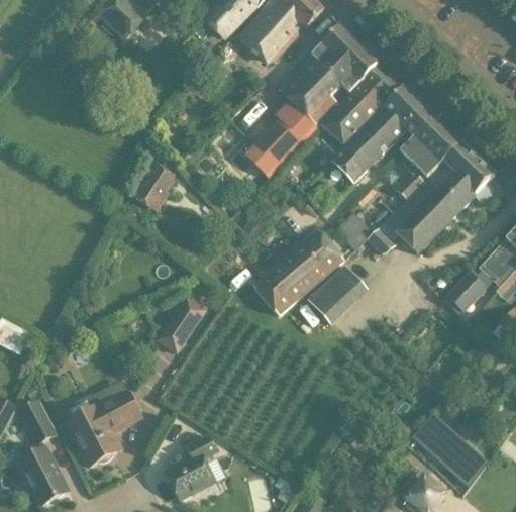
[(150,12),(137,0),(112,0),(99,14),(126,38),(150,12)]
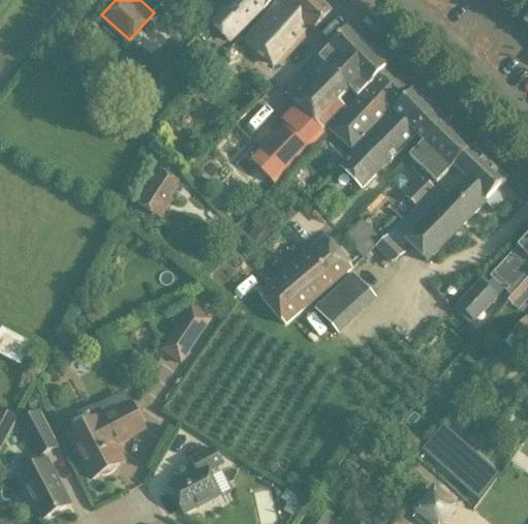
[(264,5),(268,0),(226,0),(209,18),(231,41),(253,18),(264,5)]
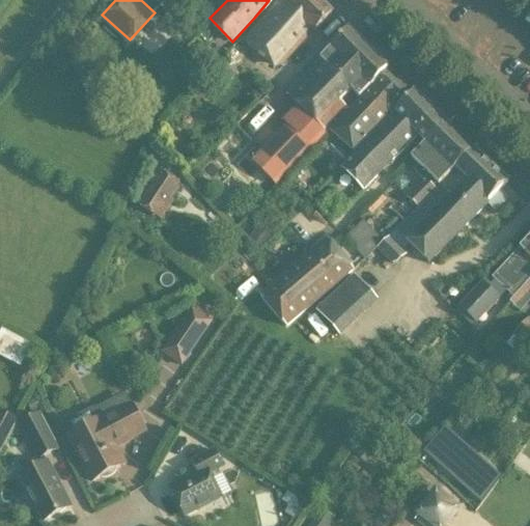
[(274,61),(282,60),(294,48),(295,48),(313,27),(315,29),(333,8),(325,0),(279,0),(246,36),(274,61)]
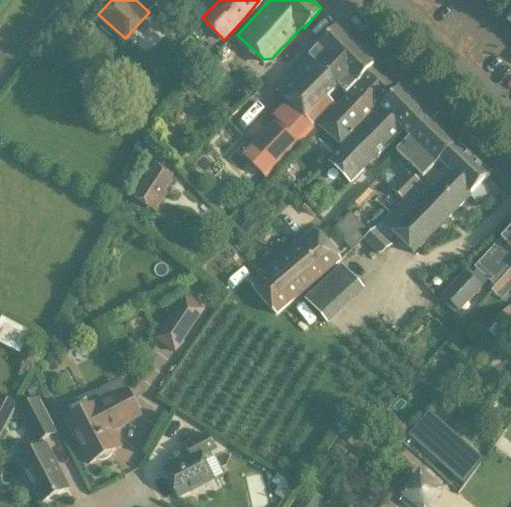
[(276,87),(276,88),(286,98),(273,113),(275,115),(241,150),(266,175),(337,102),(328,94),(340,83),(347,90),(350,88),(375,62),(337,25),(310,53),(276,87)]
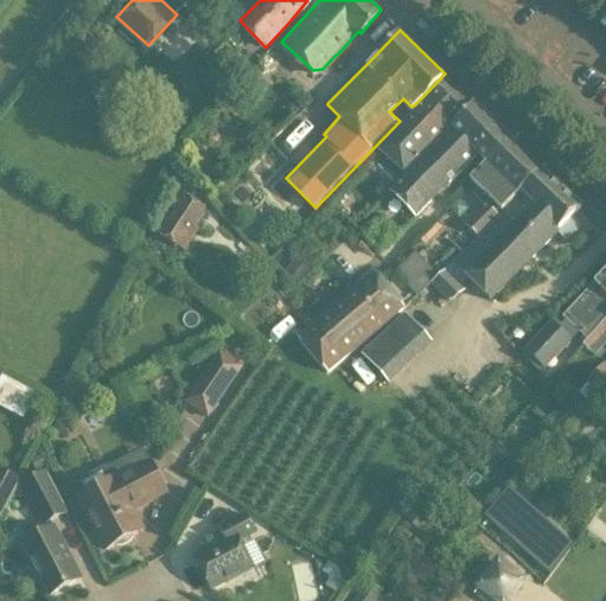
[(378,144),(407,171),(476,102),(474,101),(445,74),(415,104),(378,144)]
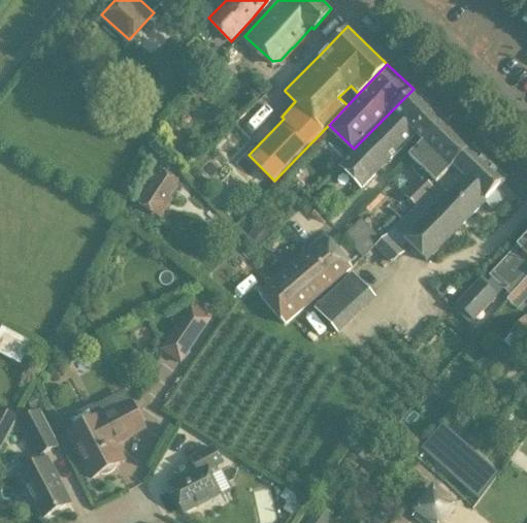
[(254,99),(261,92),(255,85),(250,89),(250,94),(254,99)]
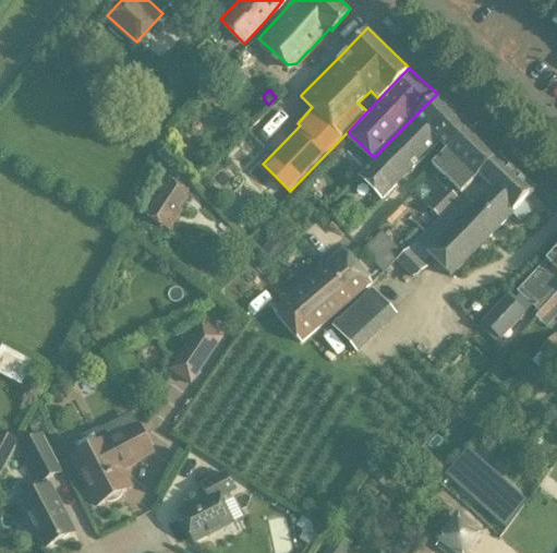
[(439,139),(447,146),(469,124),(437,94),(374,157),(361,171),(385,195),(439,139)]
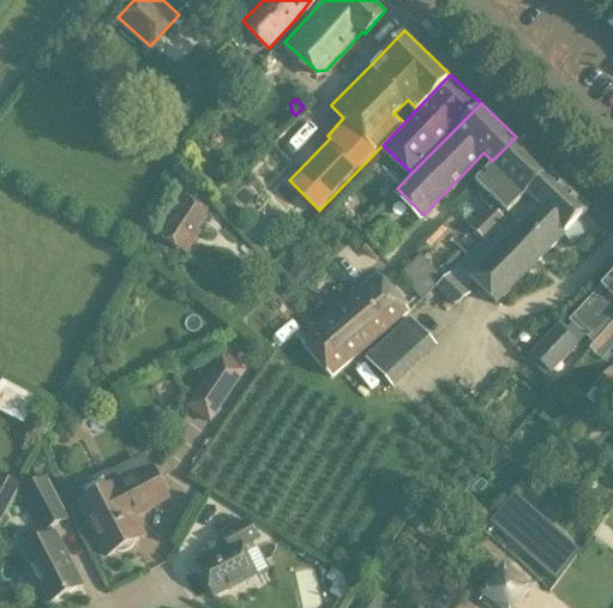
[(548,168),(528,149),(516,138),(516,137),(492,161),(492,162),(476,178),(486,187),(480,193),(492,205),(473,223),(472,221),(454,239),(468,253),(548,168)]
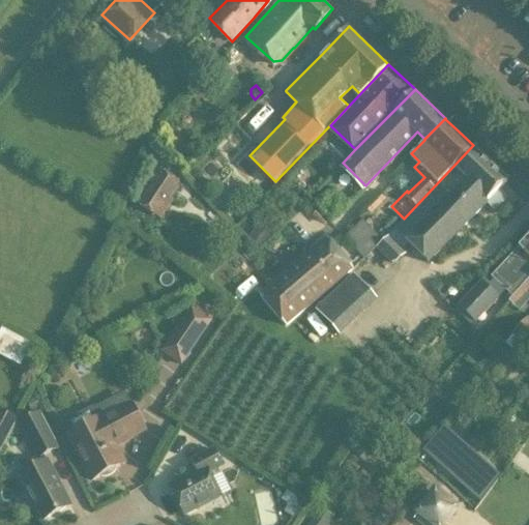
[(474,146),(473,145),(404,219),(397,227),(429,259),(489,199),(507,178),(474,146)]
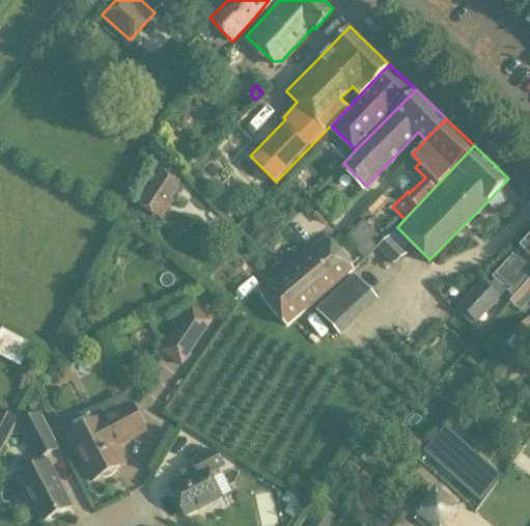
[(162,166),(140,201),(158,213),(180,180),(162,166)]
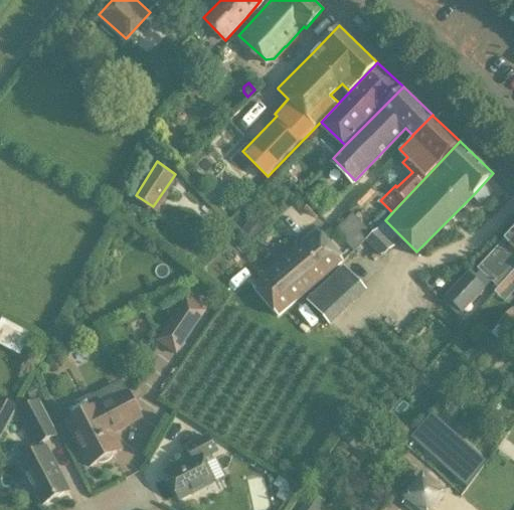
[(374,231),(373,231),(353,209),(335,227),(354,248),(356,247),(366,238),(367,237),(374,231)]
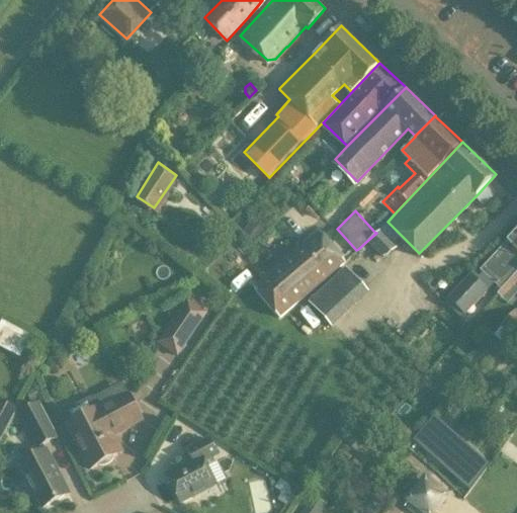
[(382,227),(376,233),(369,239),(385,256),(399,244),(397,242),(382,227)]
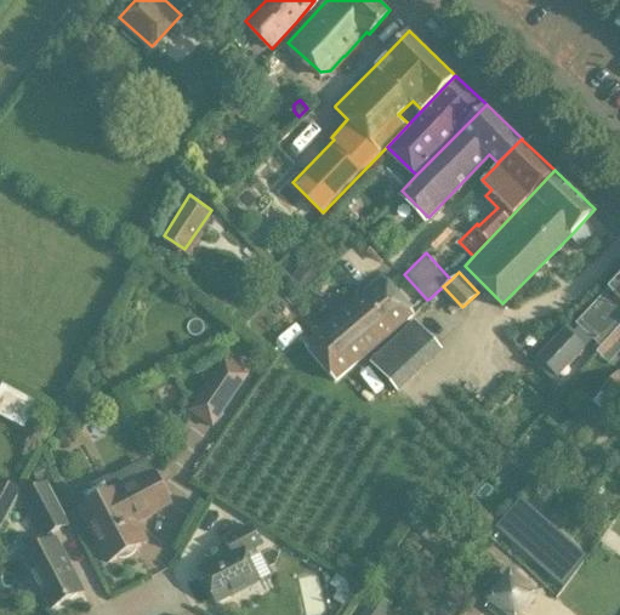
[(595,337),(602,343),(619,322),(619,272),(609,285),(576,319),(580,324),(574,331),(566,323),(536,354),(539,356),(535,359),(553,377),(557,374),(558,374),(587,345),(595,337)]
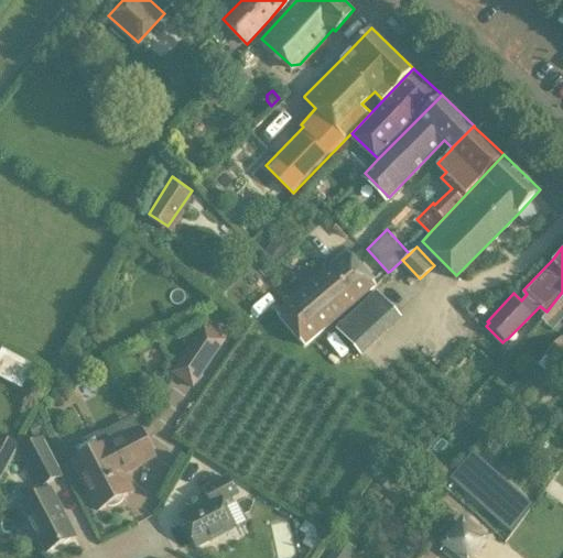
[(375,282),(348,250),(279,309),(306,341),(375,282)]
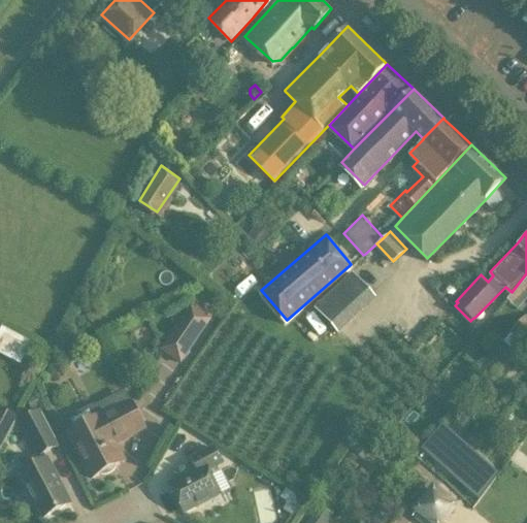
[(191,300),(160,347),(182,360),(212,316),(191,300)]
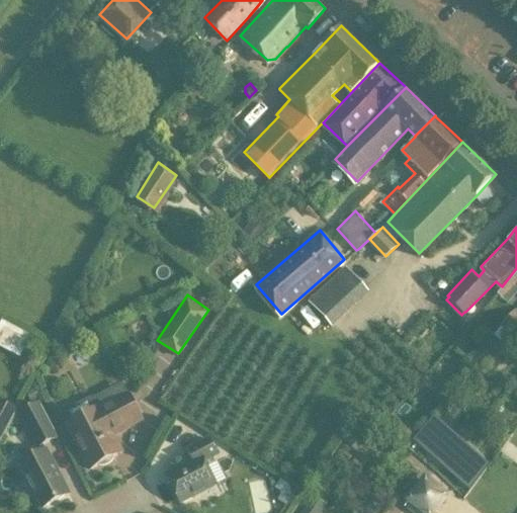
[(503,323),(515,333),(516,331),(516,307),(503,323)]
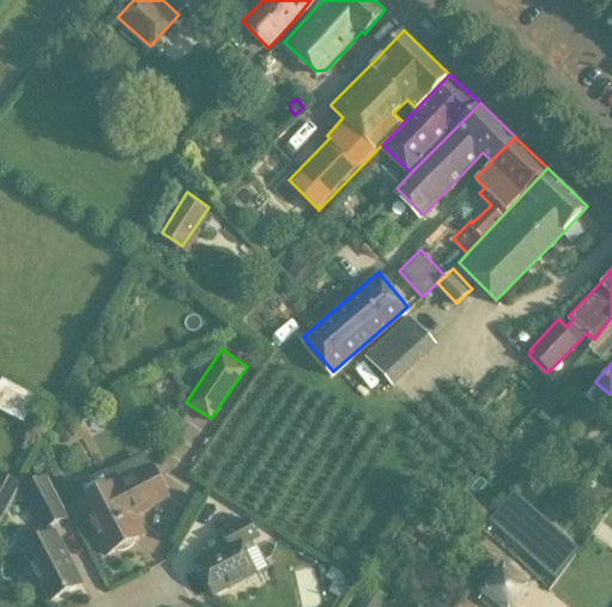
[(123,546),(126,545),(128,545),(131,542),(133,540),(134,536),(138,535),(128,517),(132,508),(140,504),(141,505),(168,492),(153,463),(151,465),(144,450),(110,467),(109,465),(73,484),(80,497),(79,498),(107,551),(116,546),(117,547),(120,547),(123,546)]
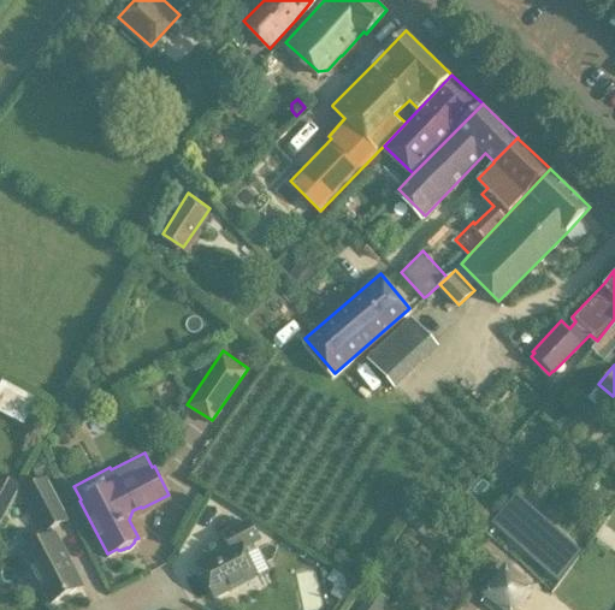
[(0,525),(22,484),(0,473),(0,525)]
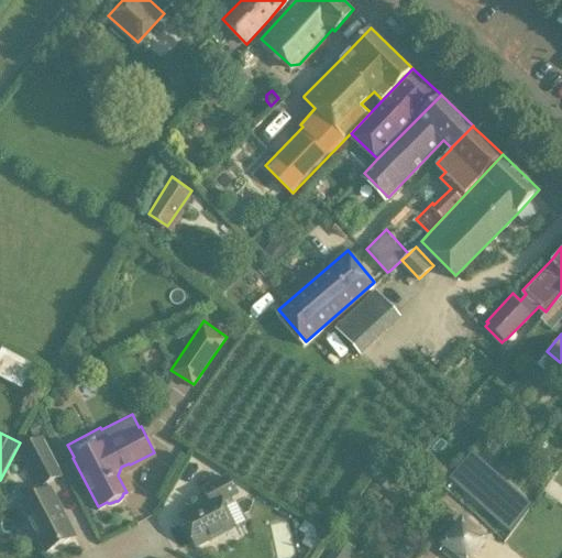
[(488,434),(471,453),(470,452),(451,474),(511,528),(530,506),(491,471),(508,450),(488,434)]
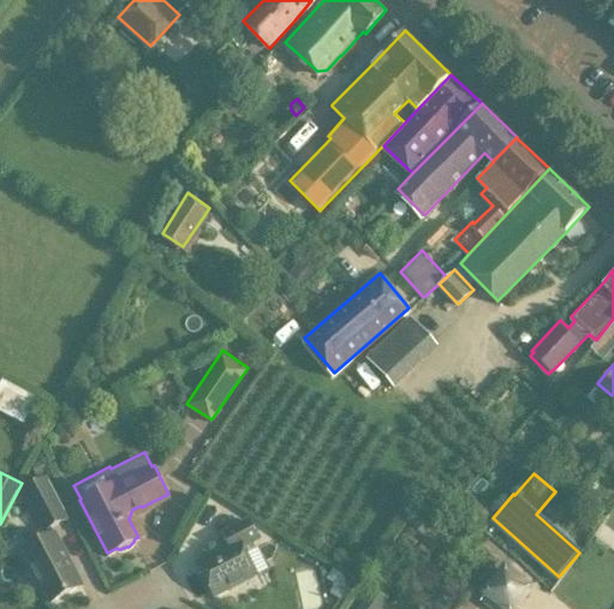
[(48,475),(24,487),(47,531),(70,517),(48,475)]
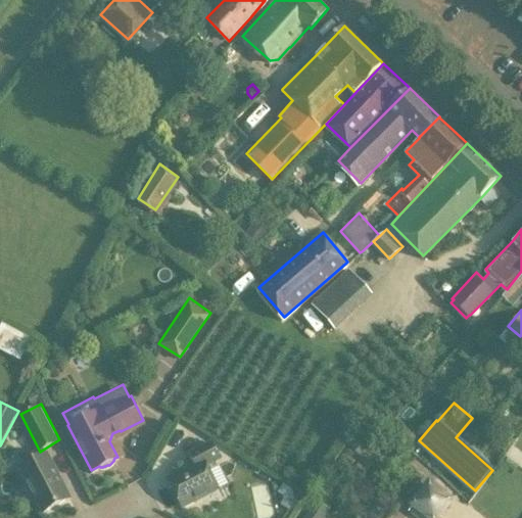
[(194,462),(167,476),(182,505),(218,486),(205,463),(219,456),(210,439),(189,451),(194,462)]
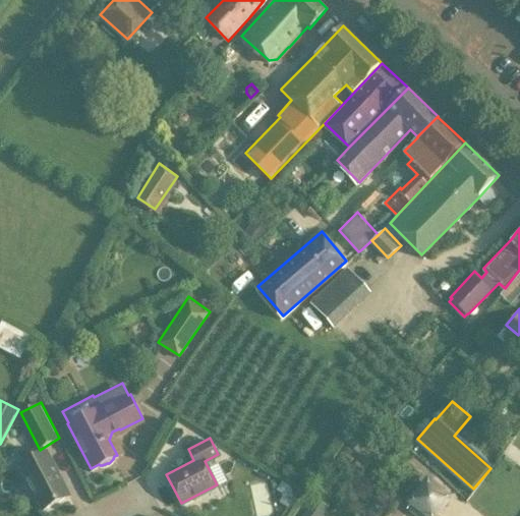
[(47,449),(19,463),(27,478),(24,479),(33,495),(35,493),(43,507),(69,493),(47,449)]
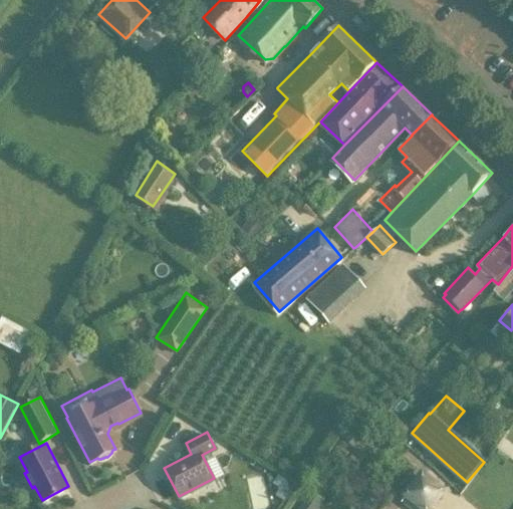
[(423,468),(403,493),(422,508),(430,508),(448,488),(423,468)]
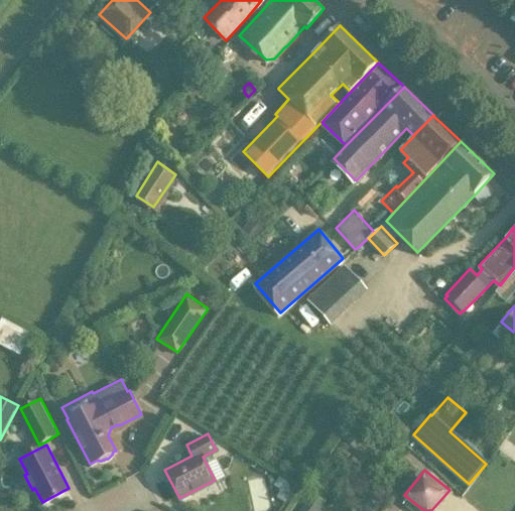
[(301,510),(323,510),(330,498),(311,489),(301,510)]
